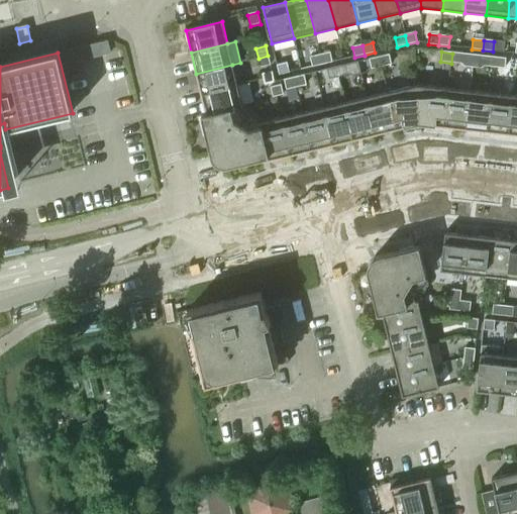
[(330,54),(320,56),(322,66),(332,63),(330,54)]
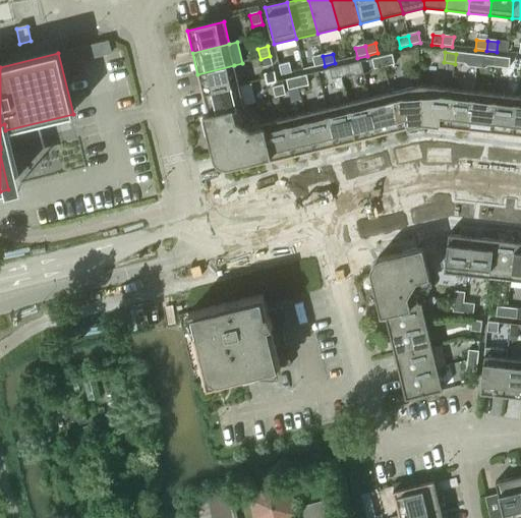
[(456,54),(455,64),(465,65),(467,68),(476,69),(477,56),(466,55),(456,54)]
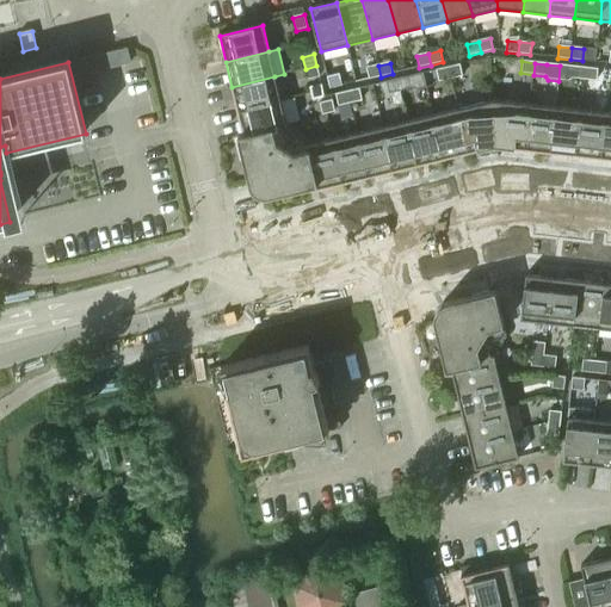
[(316,66),(306,69),(308,81),(320,78),(316,66)]
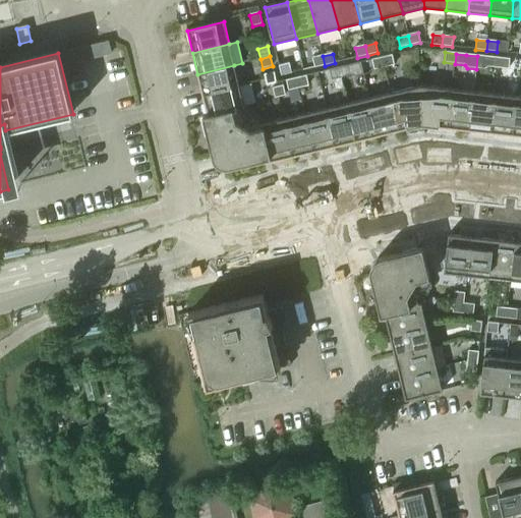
[(325,66),(323,56),(312,58),(314,68),(325,66)]
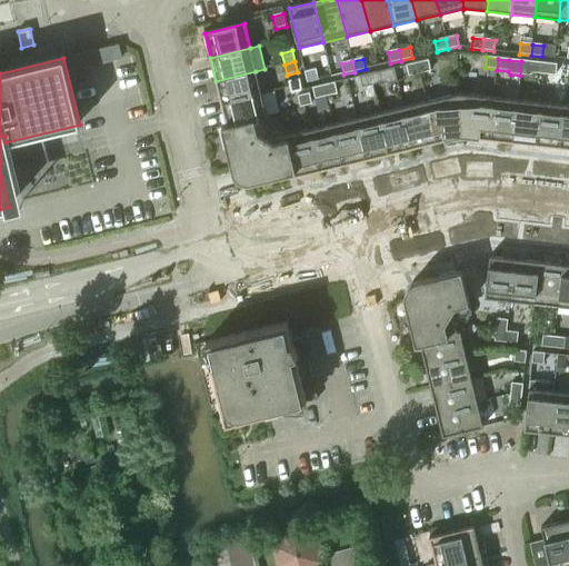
[(429,61),(418,63),(420,75),(431,71),(429,61)]
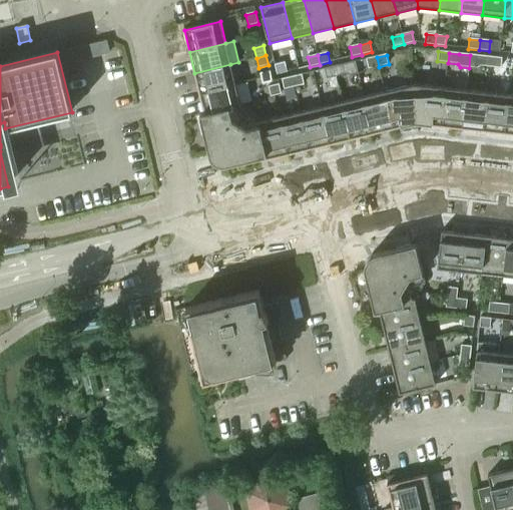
[(470,55),(469,68),(477,69),(480,66),(490,67),(491,57),(481,56),(470,55)]
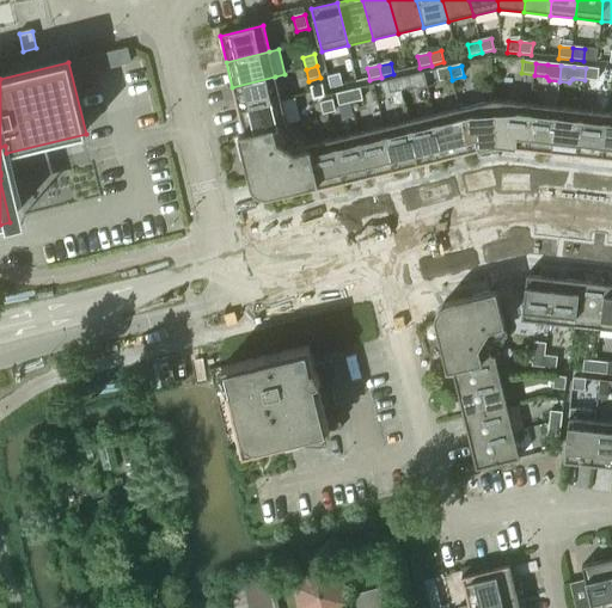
[(452,80),(450,68),(438,71),(440,83),(452,80)]
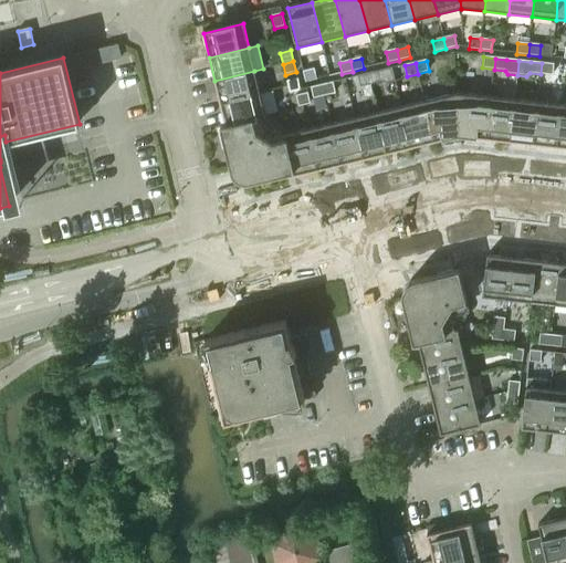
[(542,63),(541,74),(553,76),(554,65),(542,63)]
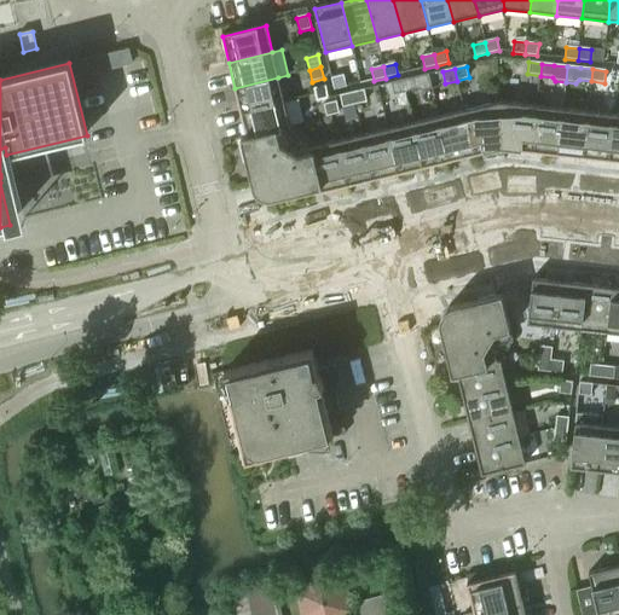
[(428,75),(404,81),(406,93),(418,91),(423,92),(432,90),(428,75)]
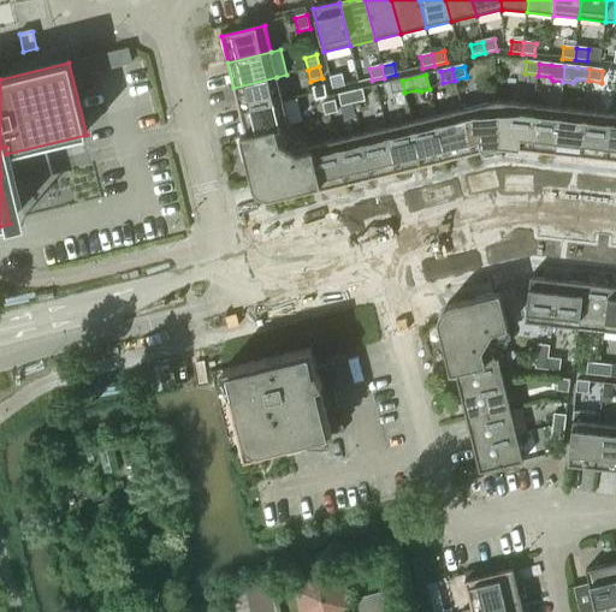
[(330,78),(332,90),(345,88),(342,76),(330,78)]
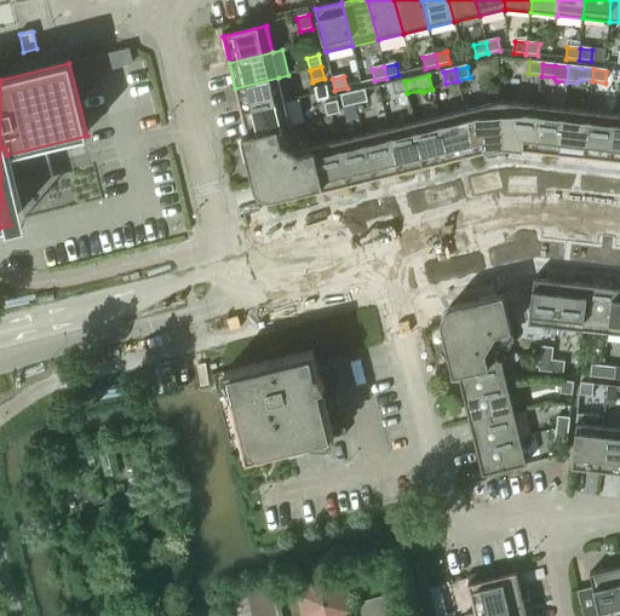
[(235,88),(241,114),(285,103),(279,78),(235,88)]
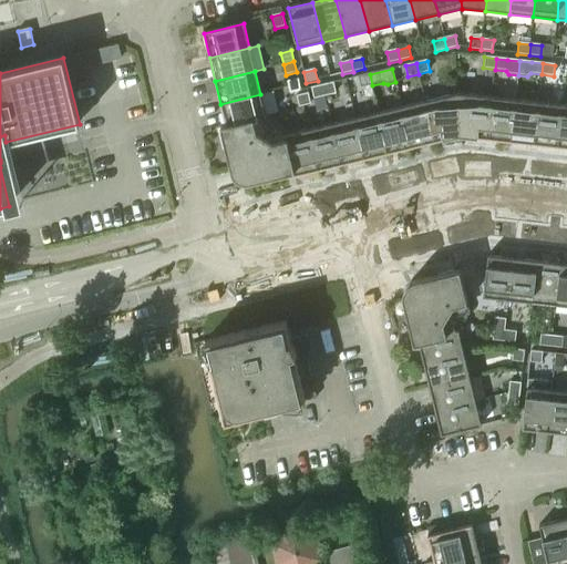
[(372,85),(370,74),(359,78),(361,88),(372,85)]
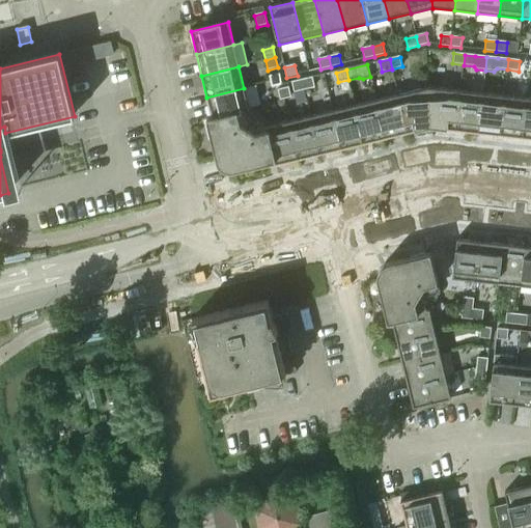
[(270,77),(272,87),(282,85),(279,75),(270,77)]
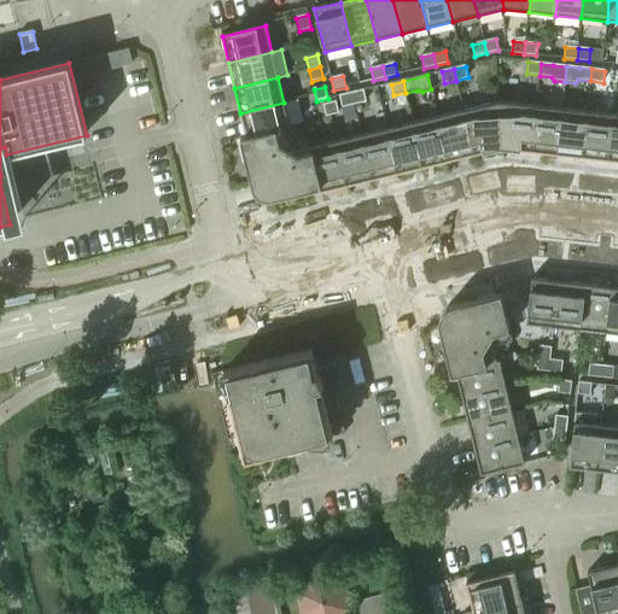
[(363,91),(351,93),(355,105),(367,103),(363,91)]
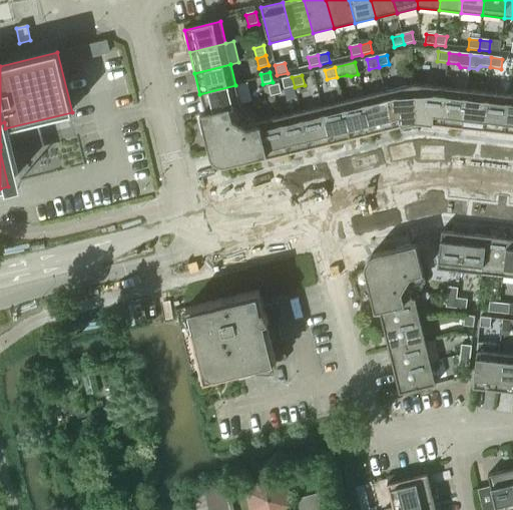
[(295,87),(292,77),(282,80),(285,90),(295,87)]
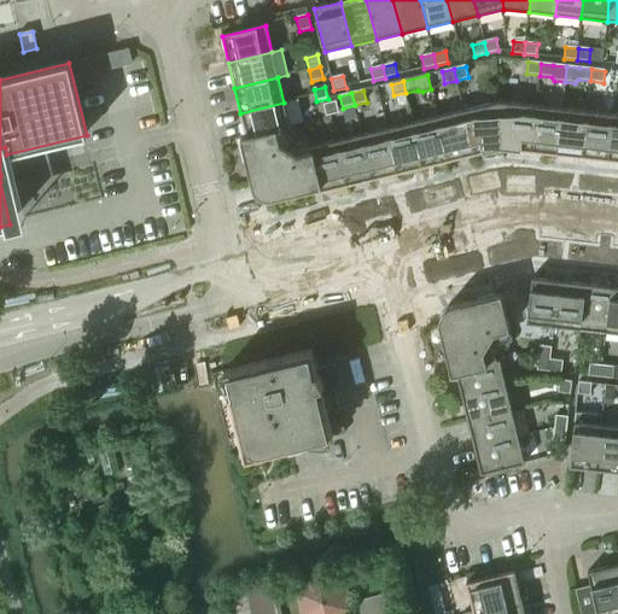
[(240,113),(246,136),(246,139),(290,128),(284,103),(240,113)]
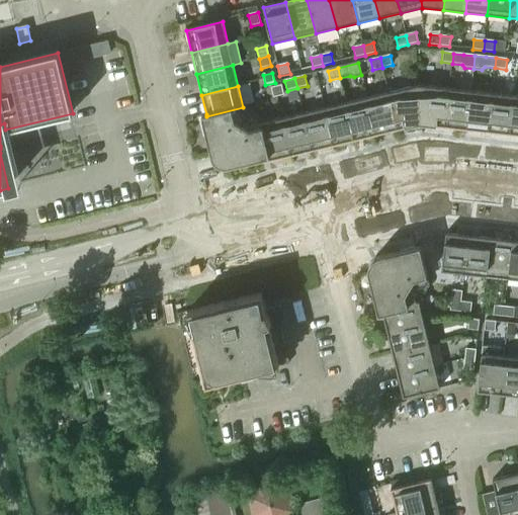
[(271,88),(273,98),(284,95),(281,86),(271,88)]
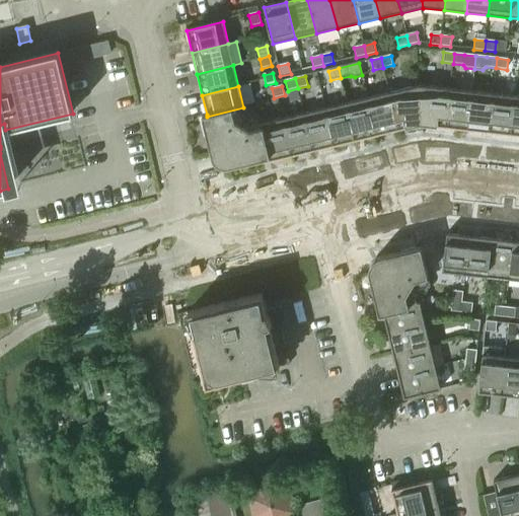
[(419,87),(389,94),(398,131),(422,125),(419,87)]
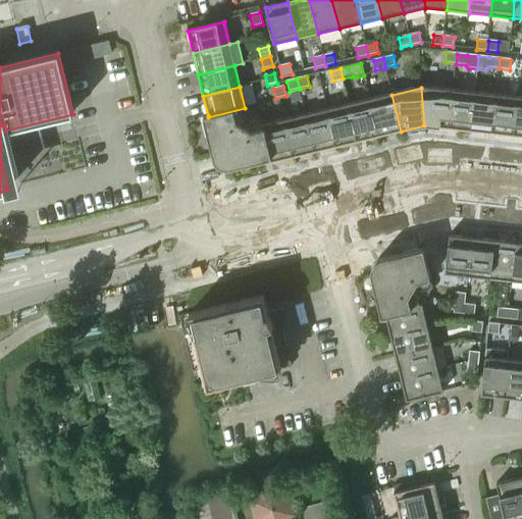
[(453,91),(421,88),(424,125),(449,128),(453,91)]
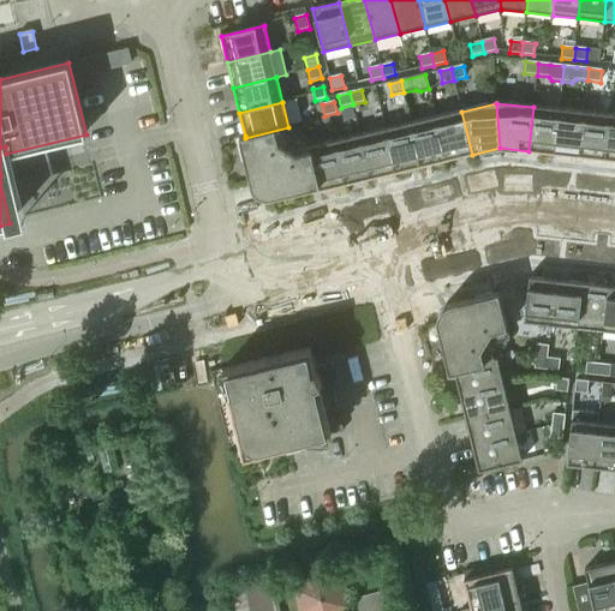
[(559,109),(533,107),(529,151),(554,154),(559,109)]
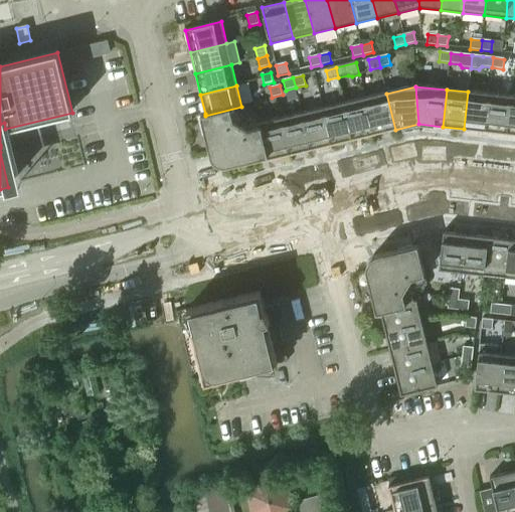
[(490,95),(468,92),(464,129),(486,132),(490,95)]
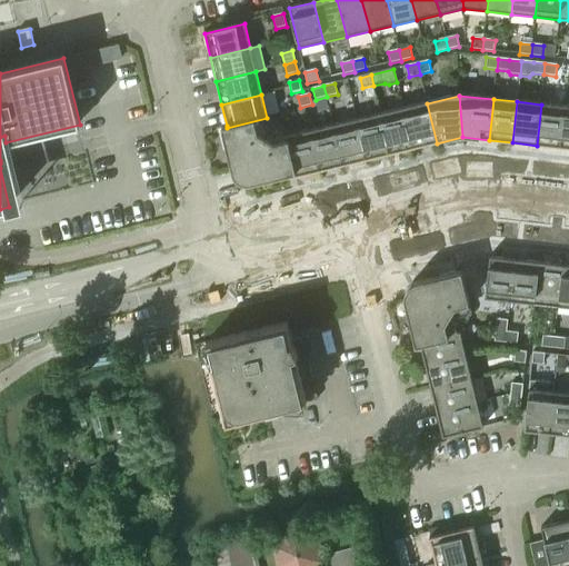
[(427,103),(403,109),(413,149),(437,144),(427,103)]
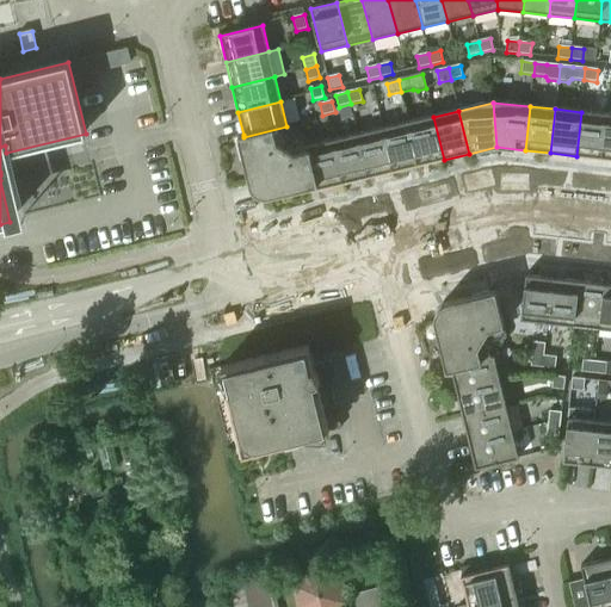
[(606,115),(581,112),(576,156),(602,159),(606,115)]
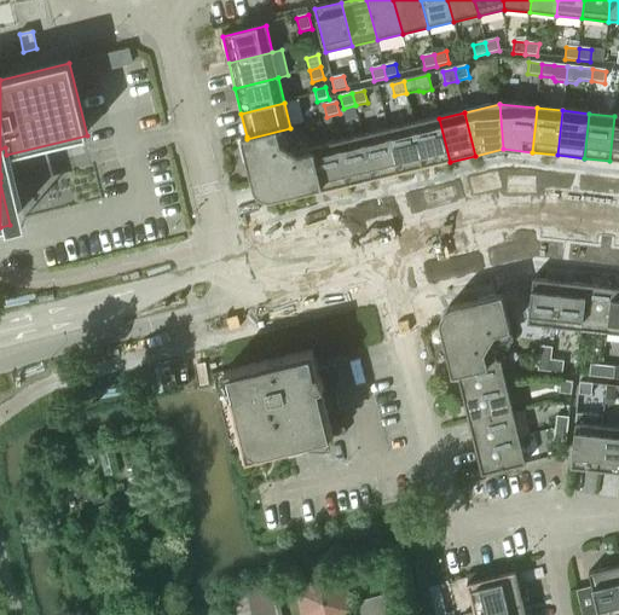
[(439,119),(414,125),(424,168),(450,162),(439,119)]
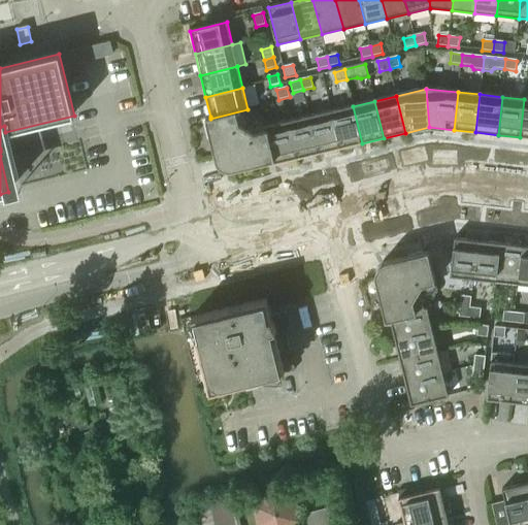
[(353,106),(330,111),(340,149),(362,143),(353,106)]
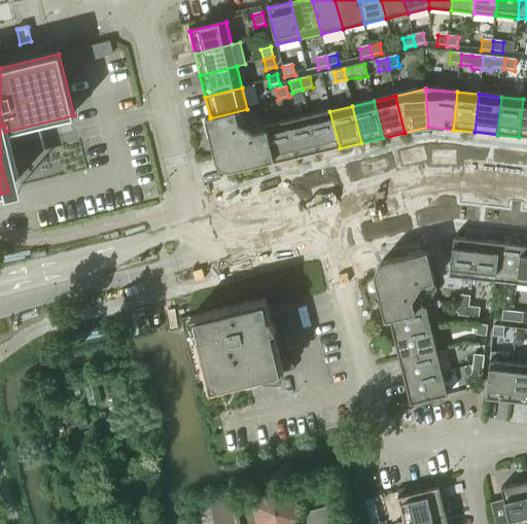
[(210,116),(206,117),(216,159),(217,163),(220,167),(224,169),(229,170),(234,170),(272,161),(273,160),(265,127),(266,127),(265,119),(247,109),(210,118),(210,116)]
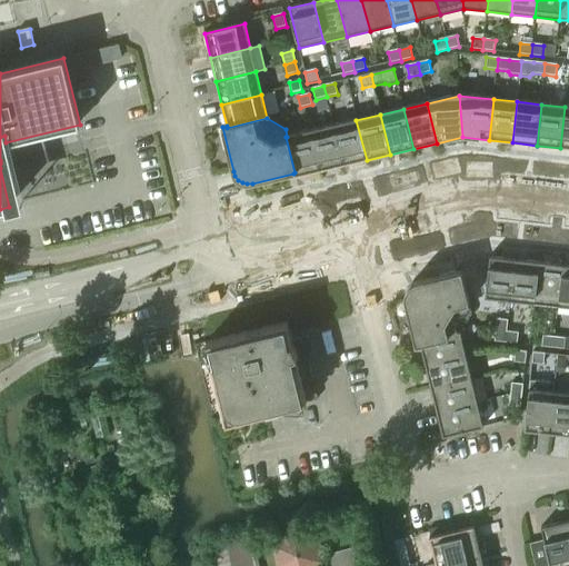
[(356,120),(332,126),(342,166),(367,160),(356,120)]
